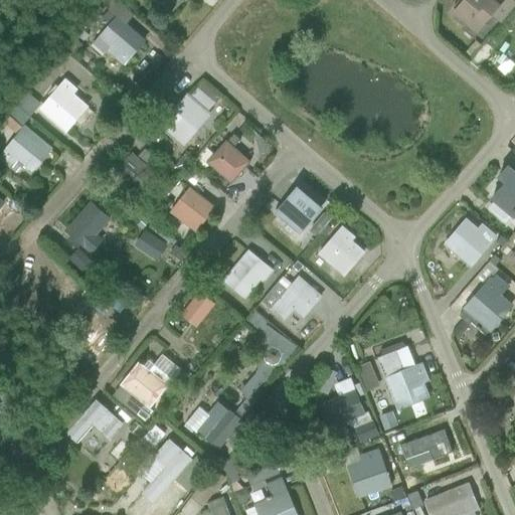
[(107,51),(123,66),(145,41),(127,25),(134,16),(116,0),(103,0),(100,3),(109,11),(102,19),(109,26),(93,44),(104,54),(107,51)]
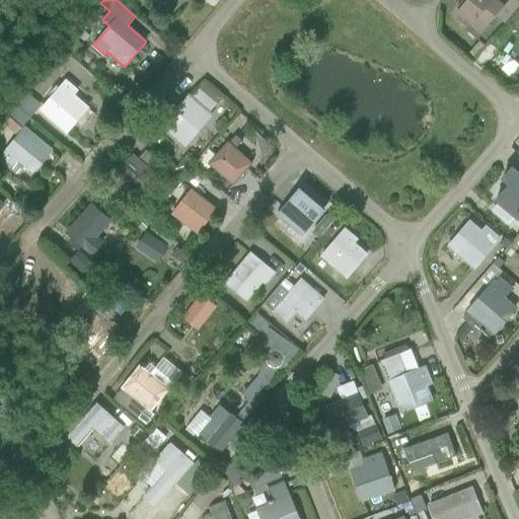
[(164,0),(176,10),(186,0),(164,0)]
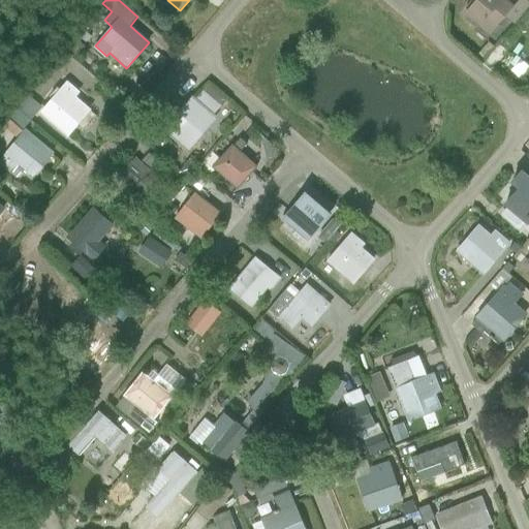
[(528,4),(524,0),(519,0),(512,7),(505,0),(470,0),(474,3),(465,14),(489,35),(505,17),(514,25),(528,6),(528,4)]
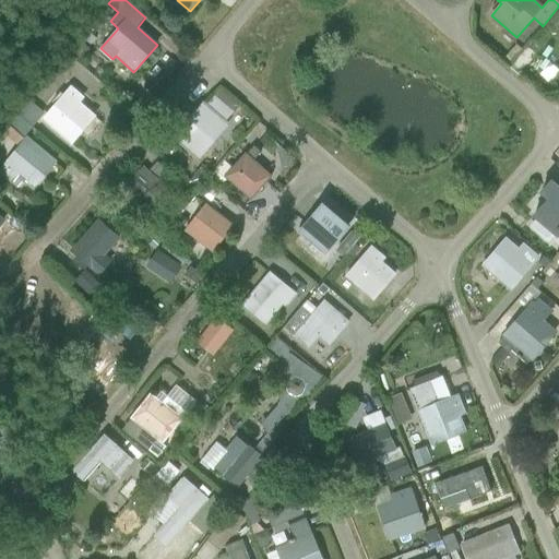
[(84,98),(71,87),(42,121),(71,146),(96,118),(80,103),(84,98)]
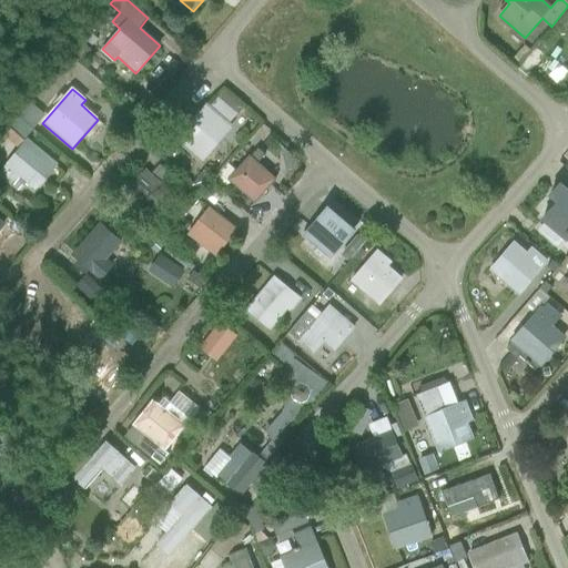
[(202,164),(233,128),(229,123),(236,114),(239,115),(243,109),(223,92),(217,99),(216,98),(209,107),(205,104),(174,141),(202,164)]
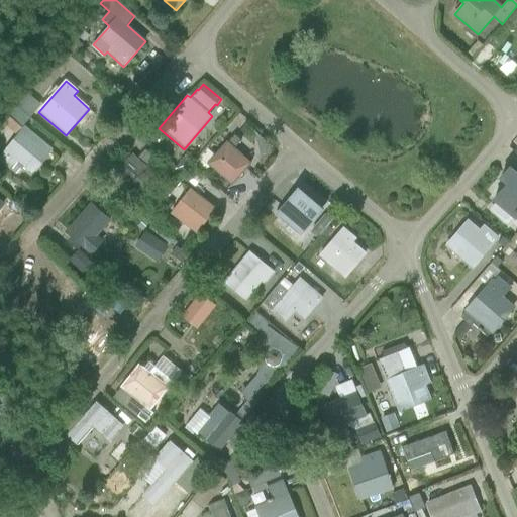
[(16,106),(30,119),(41,106),(26,93),(16,106)]
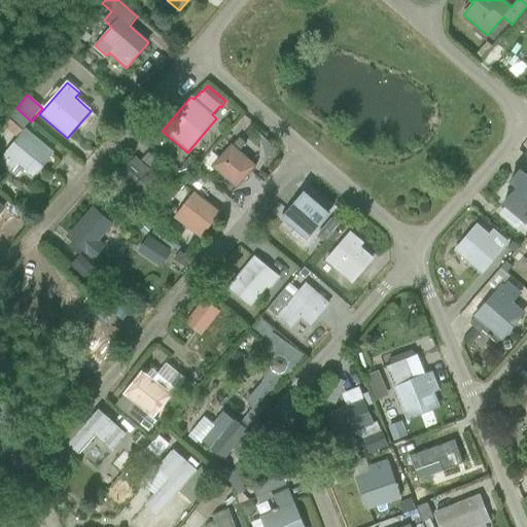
[(31,180),(54,152),(25,129),(31,121),(16,108),(7,118),(8,119),(3,126),(19,138),(0,160),(0,164),(16,178),(21,172),(31,180)]
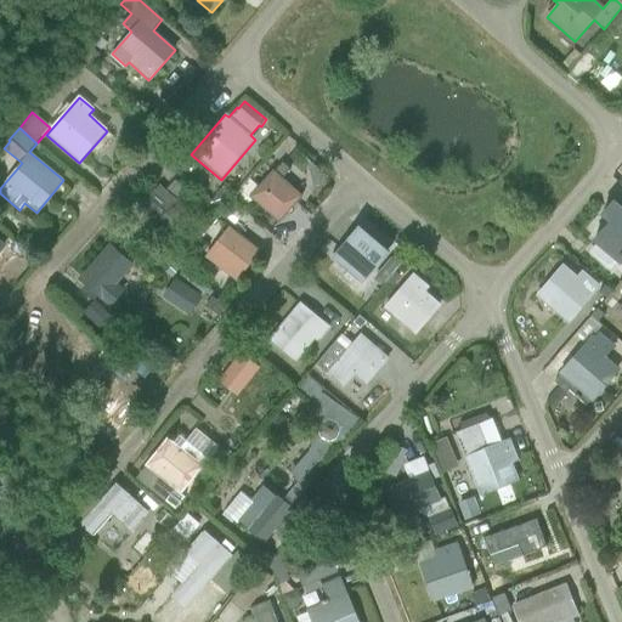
[(278,224),(303,197),(282,179),(289,171),(282,164),(275,173),(273,171),(249,199),(278,224)]
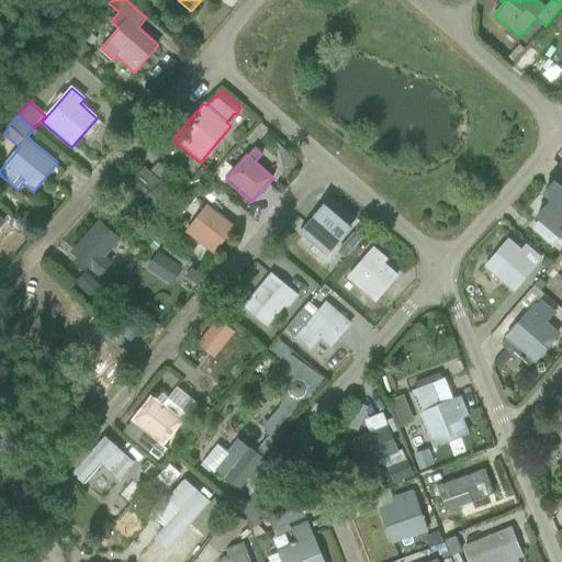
[(154,216),(172,194),(160,182),(168,173),(157,164),(148,172),(144,168),(125,190),(154,216)]
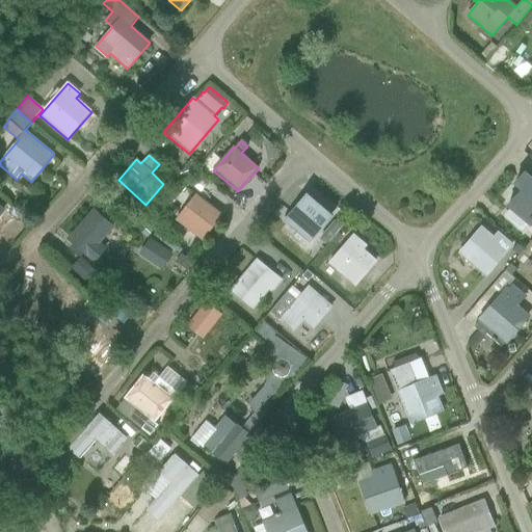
[(181,173),(187,179),(200,165),(193,159),(181,173)]
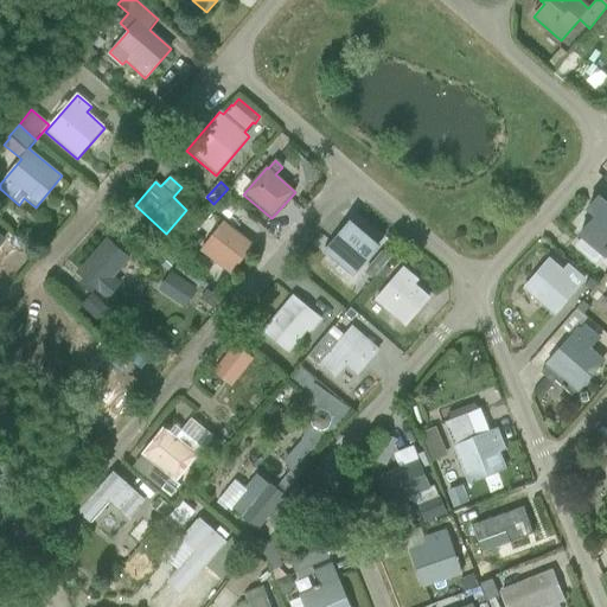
[(606,260),(606,257),(606,202),(599,195),(586,211),(594,218),(579,236),(606,260)]
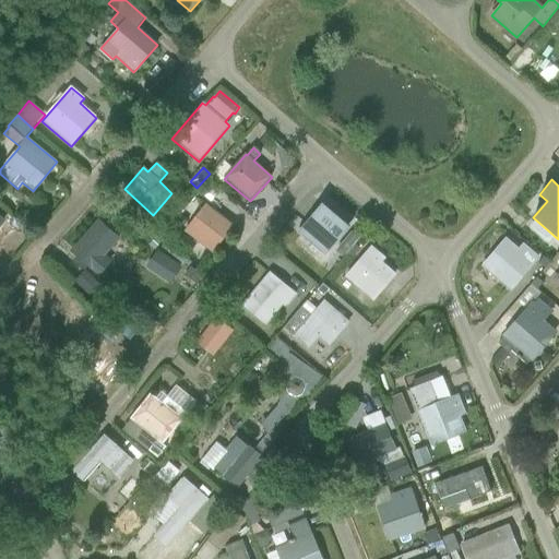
[(324,257),(351,227),(322,203),(298,233),(322,253),(321,253),(324,257)]
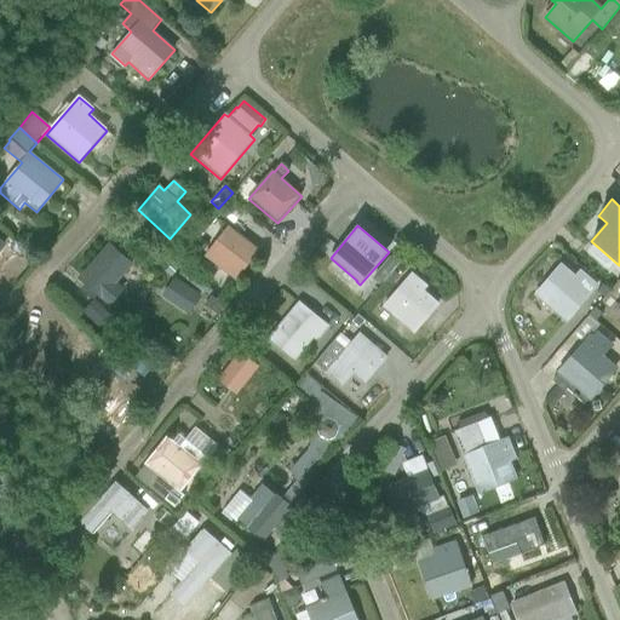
[(205,258),(236,282),(259,251),(228,228),(205,258)]
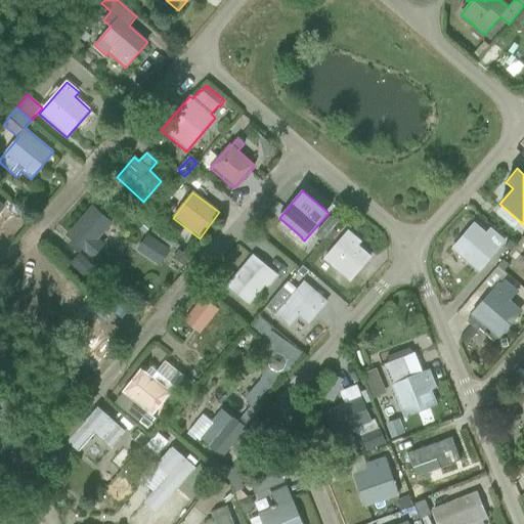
[(113,225),(92,207),(66,235),(72,241),(68,245),(78,255),(81,251),(91,260),(104,246),(98,241),(113,225)]
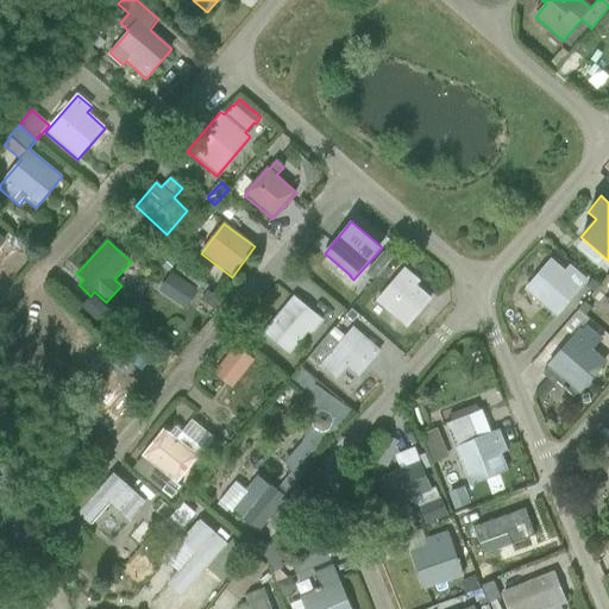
[(557,318),(589,281),(570,265),(565,271),(551,259),(525,290),(557,318)]
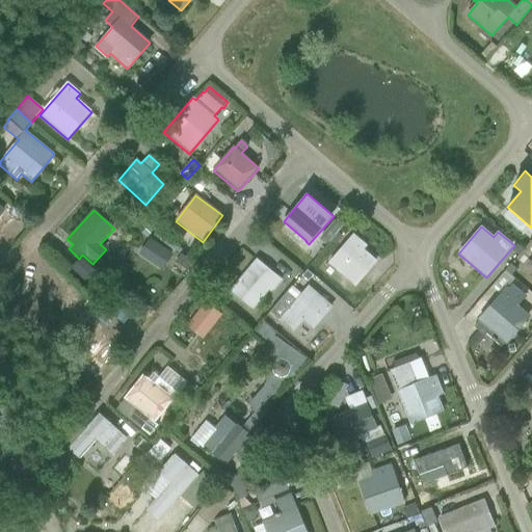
[(368,245),(353,234),(328,264),(355,287),(377,261),(365,249),(368,245)]
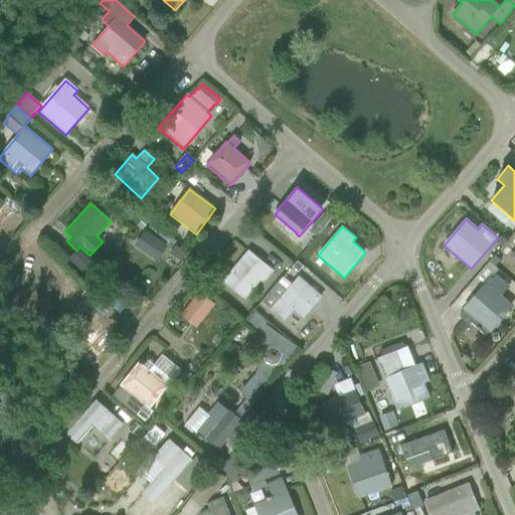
[(158,262),(168,246),(145,231),(135,247),(158,262)]
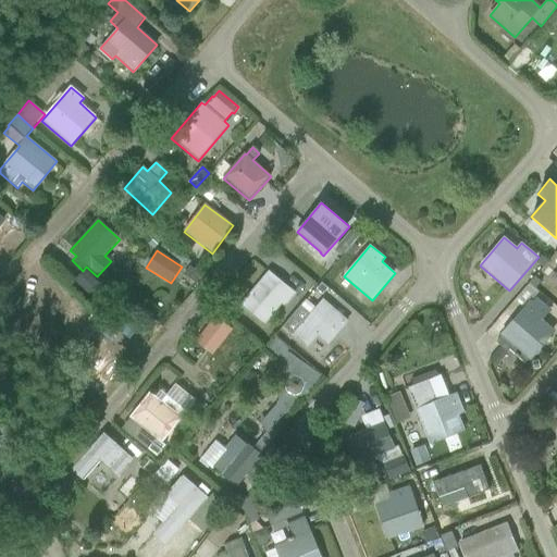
[(98,300),(107,291),(85,270),(74,282),(93,300),(95,298),(98,300)]
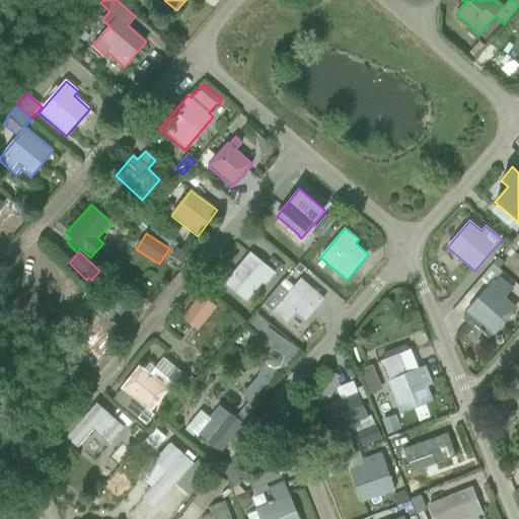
[(266,285),(275,274),(250,253),(232,275),(233,276),(226,285),(239,296),(246,288),(253,294),(263,282),(266,285)]
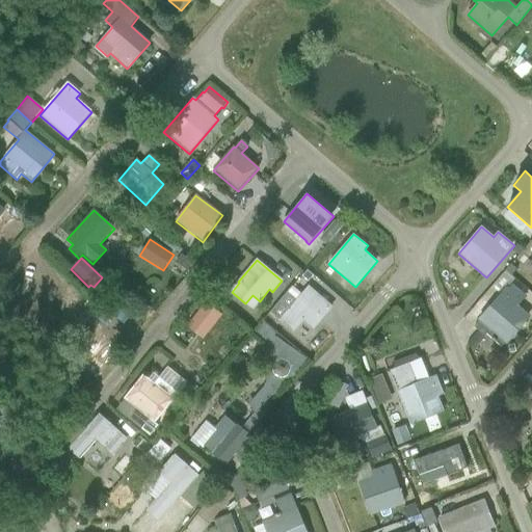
[(312,329),(331,308),(308,287),(301,293),(292,285),(268,312),(292,333),(302,321),(312,329)]
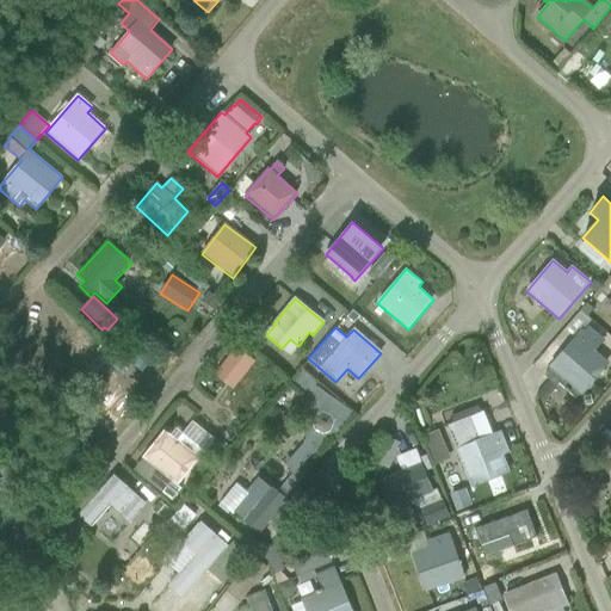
[(580,396),(609,363),(594,351),(604,340),(588,327),(585,332),(581,328),(548,369),(549,369),(544,376),(556,386),(559,383),(575,399),(579,395),(580,396)]
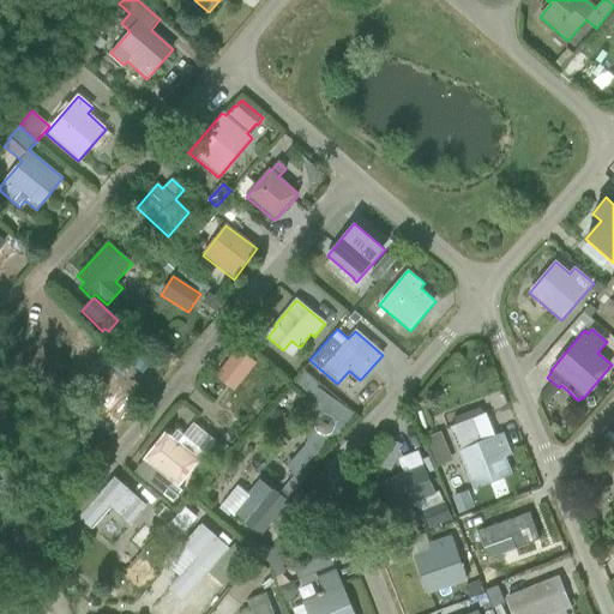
[(215,377),(233,392),(256,365),(238,349),(215,377)]
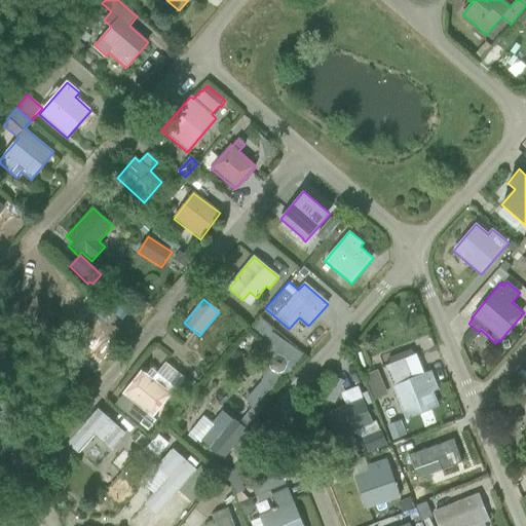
[(290,371),(304,357),(261,320),(250,329),(264,342),(270,357),(260,384),(250,395),(260,404),(279,376),(286,373),(287,369),(290,371)]
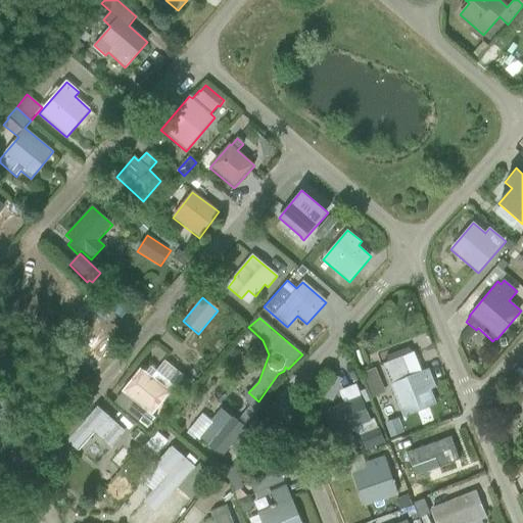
[(229,365),(235,367),(241,363),(242,358),(239,351),(232,349),(228,353),(226,360),(229,365)]
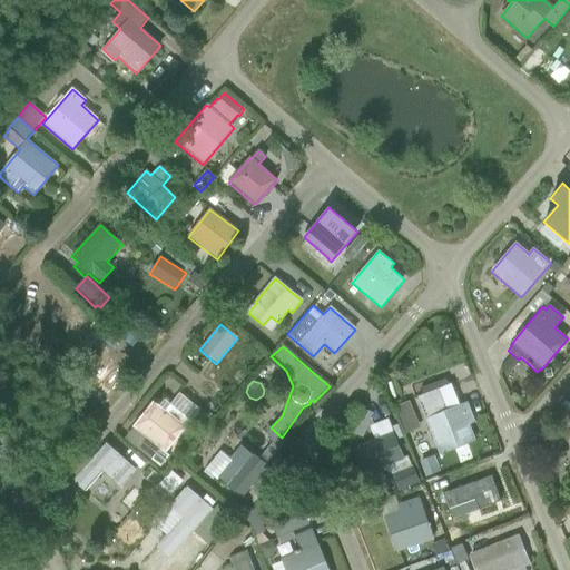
[(440,455),(475,442),(469,425),(474,423),(467,403),(459,405),(451,385),(444,387),(442,382),(422,389),(424,395),(418,399),(440,455)]
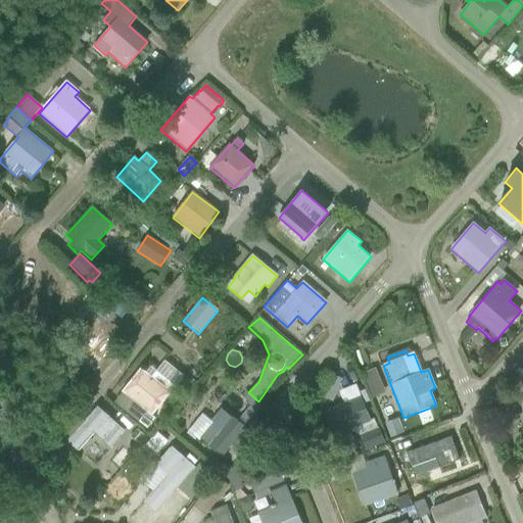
[(152,416),(184,376),(164,361),(156,371),(151,367),(145,373),(140,370),(114,401),(147,428),(155,419),(152,416)]
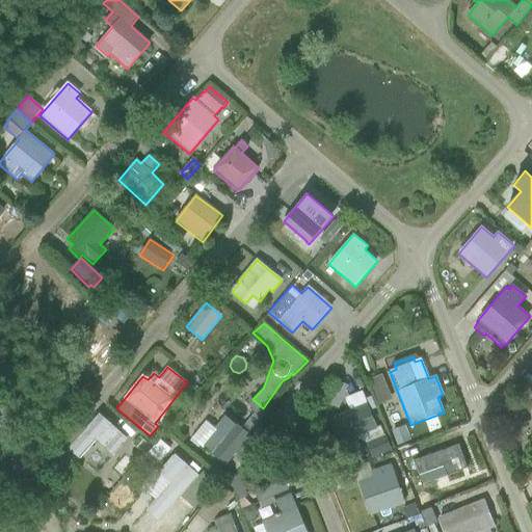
[(380,427),(375,429),(362,392),(345,398),(349,410),(329,418),(340,445),(356,439),(366,444),(371,458),(390,451),(380,427)]
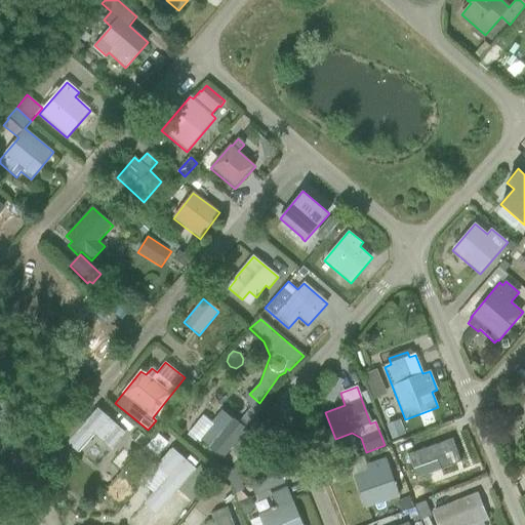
[(112,447),(125,433),(98,409),(70,442),(79,450),(94,433),(112,447)]
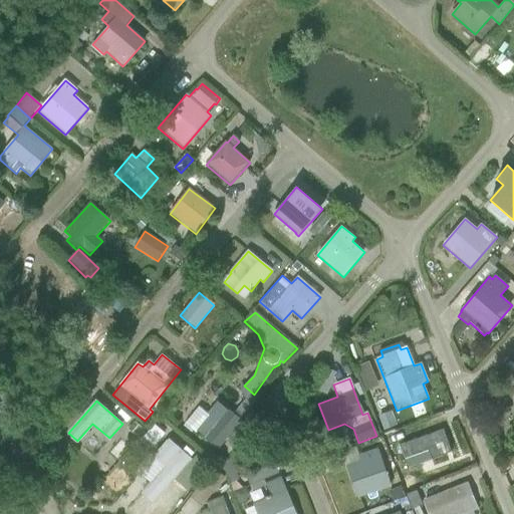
[(239,447),(253,431),(241,421),(244,417),(237,411),(233,415),(229,411),(228,412),(217,403),(207,414),(199,408),(185,424),(196,433),(197,431),(206,438),(205,440),(217,450),(217,449),(226,455),(235,444),(239,447)]
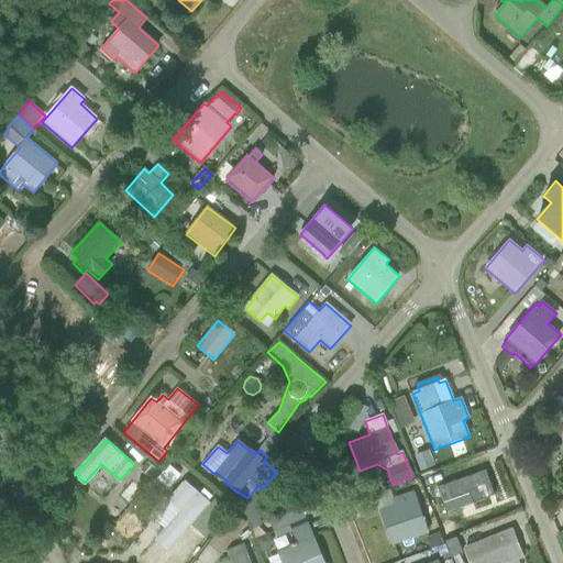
[(420,475),(434,471),(429,451),(414,455),(420,475)]
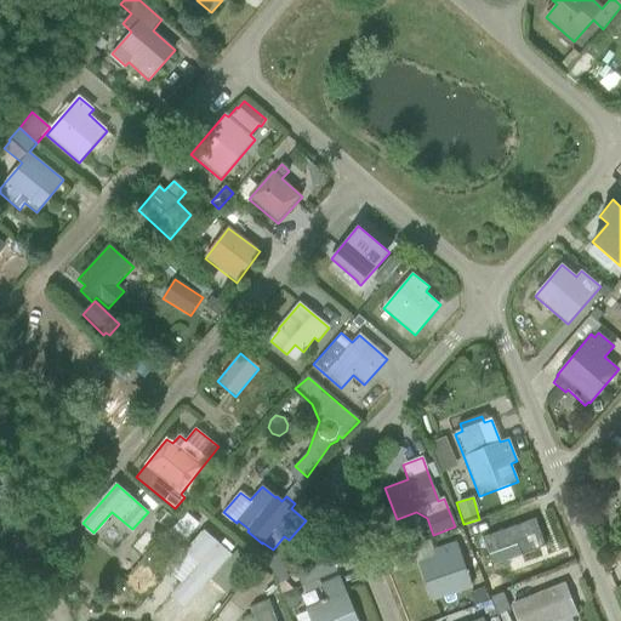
[(169,530),(180,518),(166,506),(154,519),(164,528),(165,527),(169,530)]
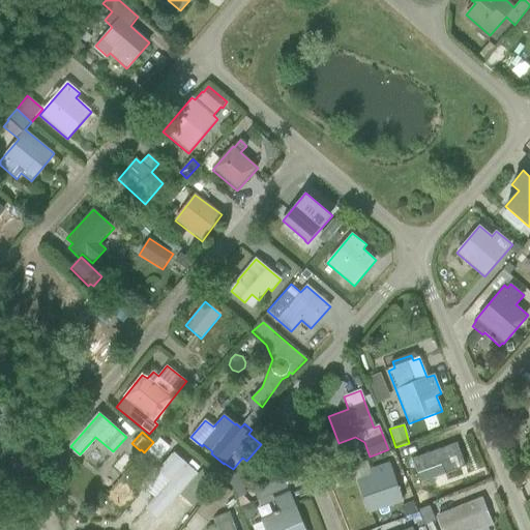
[(147,451),(158,461),(170,448),(158,438),(147,451)]
